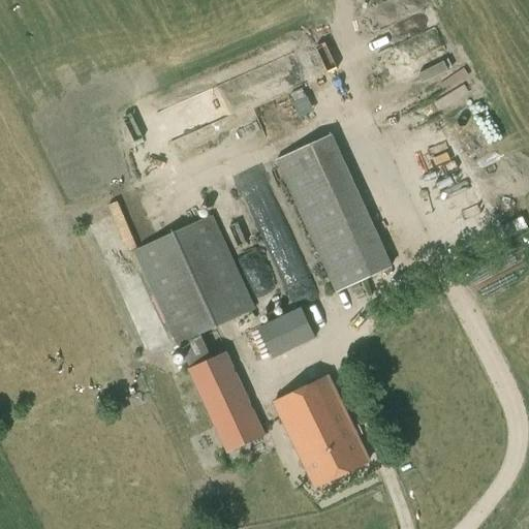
[(330,135),(276,160),(338,293),(392,269),(330,135)]
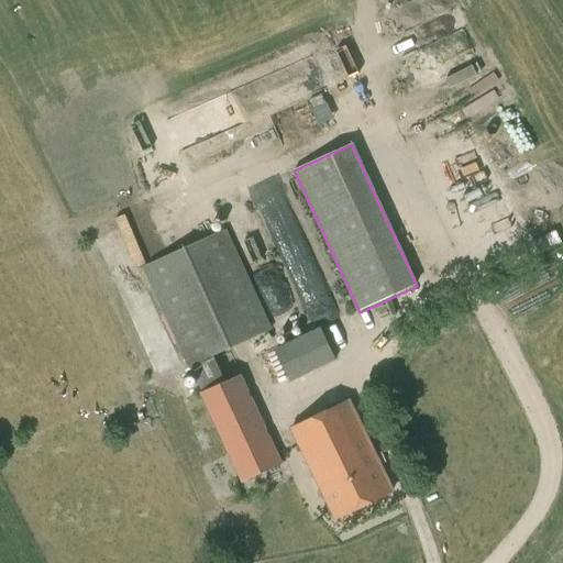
[(448,180),(475,164),(470,154),(442,170),(448,180)]
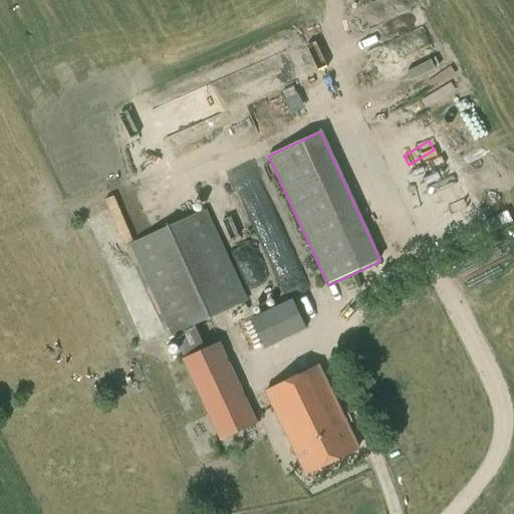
[(302,284),(259,165),(236,173),(250,212),(224,221),(250,292),(274,283),(277,293),(302,284)]
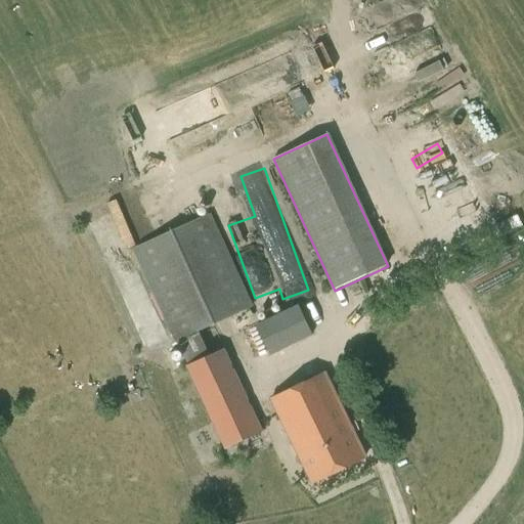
[(188,365),(186,365),(224,449),(262,432),(223,349),(209,355),(198,331),(252,306),(210,215),(133,250),(174,341),(176,340),(188,365)]
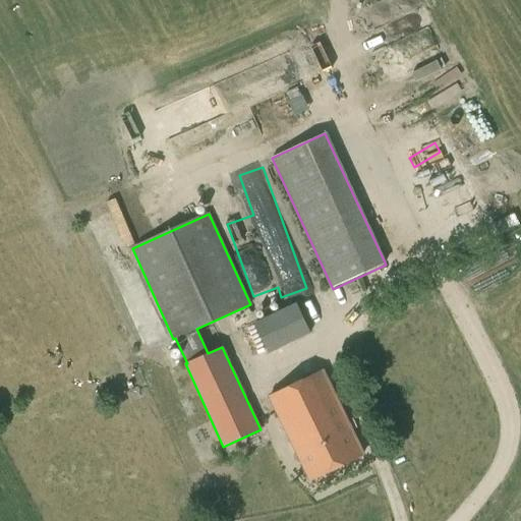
[(501,236),(520,231),(520,214),(497,220),(501,236)]
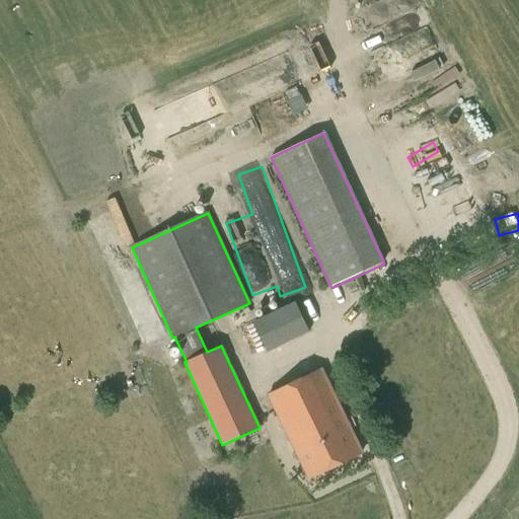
[(310,332),(295,302),(253,322),(268,353),(310,332)]
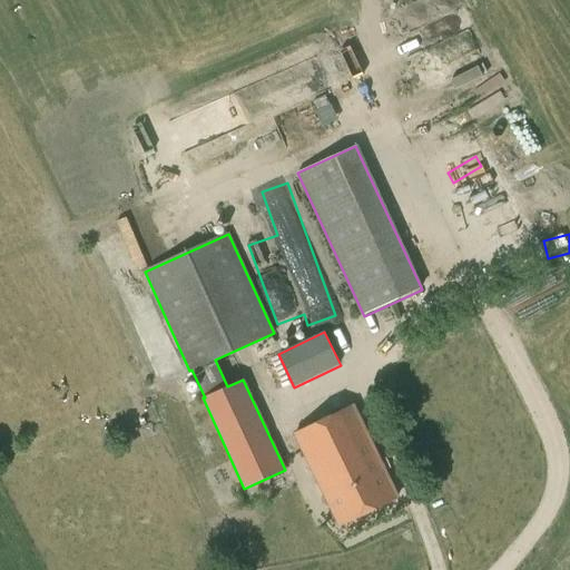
[(353,405),(294,433),(338,526),(397,497),(353,405)]
